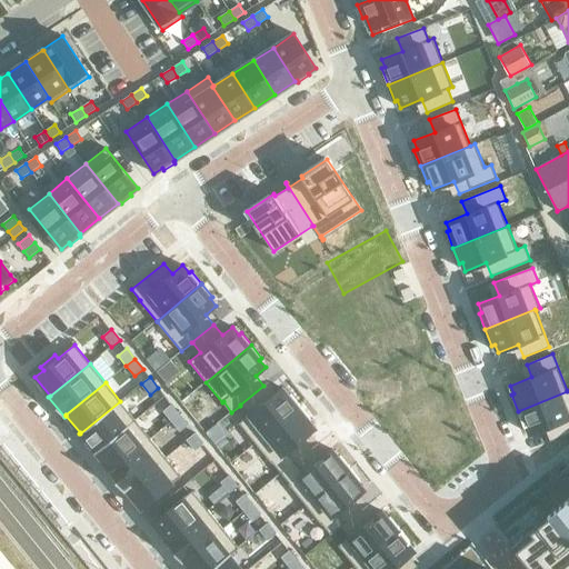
[(248,416),(239,423),(256,443),(301,407),(290,393),(288,396),(282,388),(271,397),(263,386),(240,405),(240,406),(248,416)]
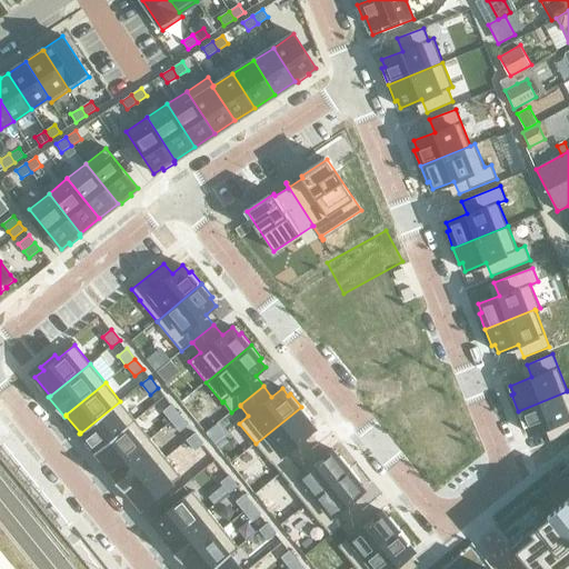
[(567,391),(518,411),(523,427),(527,426),(530,435),(551,426),(556,438),(568,432),(568,389),(567,390),(567,391)]
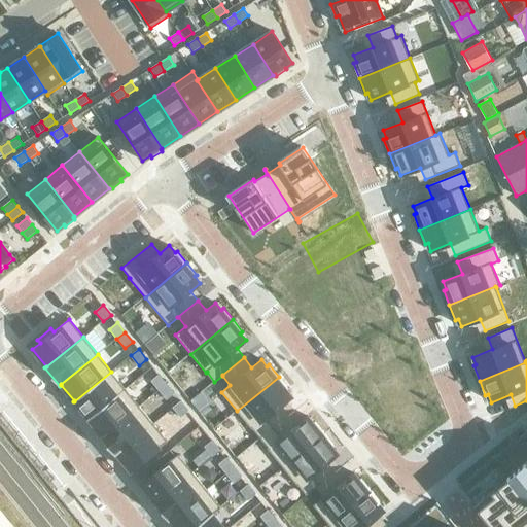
[(111,372),(74,401),(74,402),(75,402),(88,418),(88,419),(126,389),(111,372)]
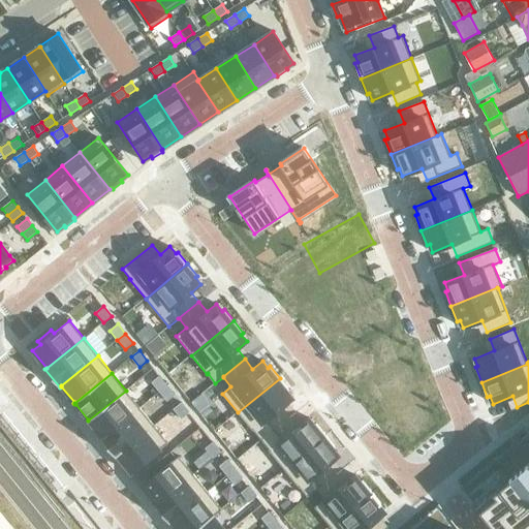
[(159,376),(152,382),(159,392),(167,385),(159,376)]
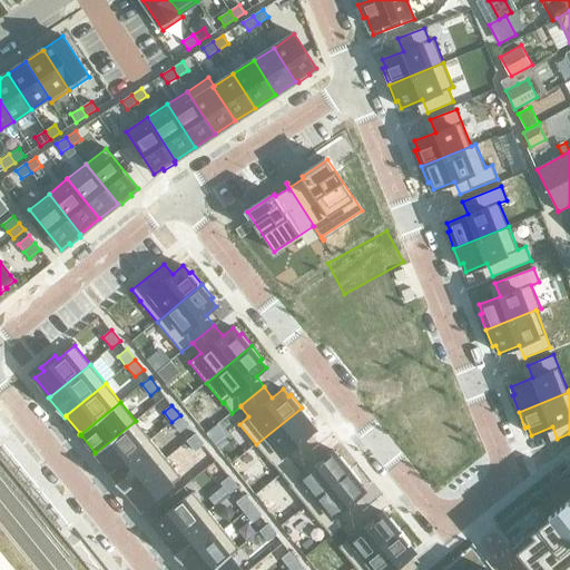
[(302,408),(256,444),(272,464),(273,464),(282,474),(313,448),(305,438),(316,430),(310,422),(312,420),(302,408)]
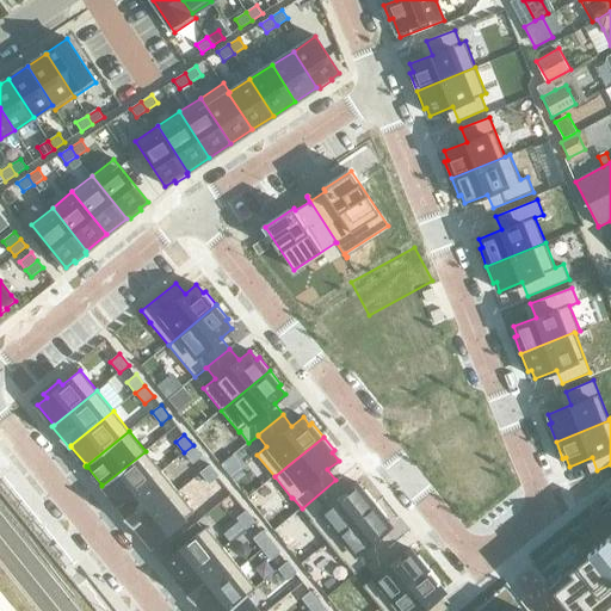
[(193,445),(184,452),(193,464),(202,456),(193,445)]
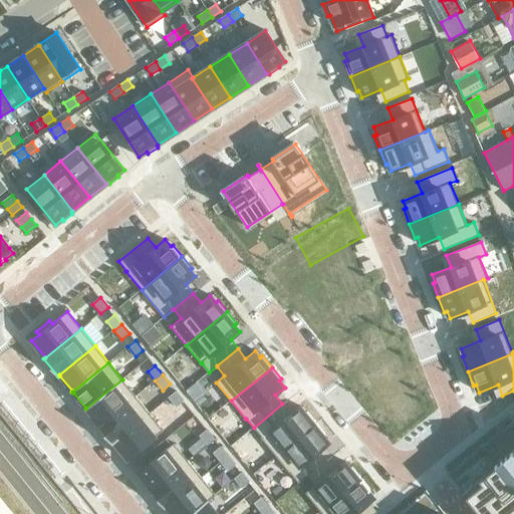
[(122,379),(85,409),(86,410),(86,409),(99,425),(99,426),(136,397),(122,379)]
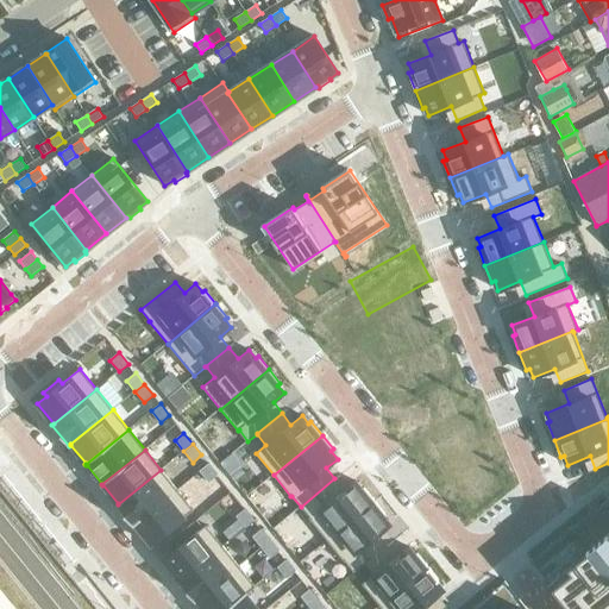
[(208,464),(200,471),(208,483),(218,475),(208,464)]
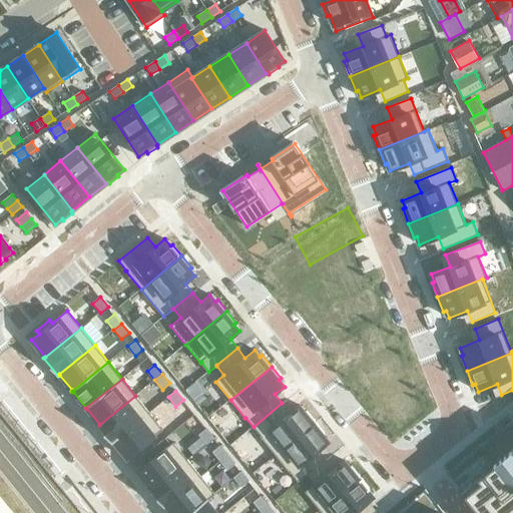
[(99,424),(97,425),(112,443),(113,442),(113,441),(149,412),(135,396),(99,425),(99,424)]
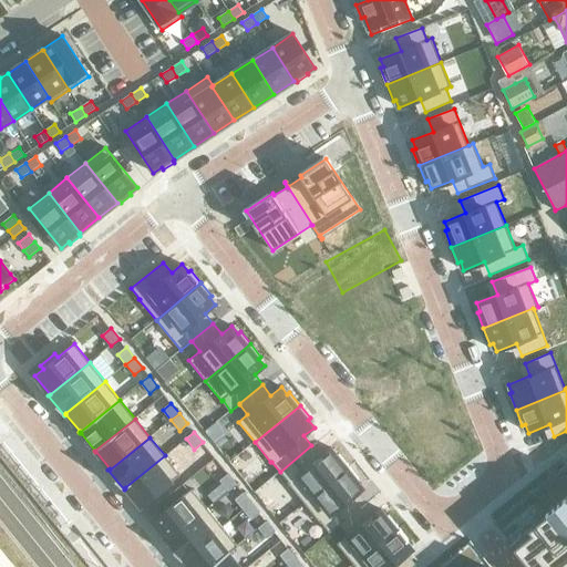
[(311,445),(280,472),(288,482),(287,483),(303,503),(349,466),(339,453),(337,455),(330,447),(320,456),(311,445)]
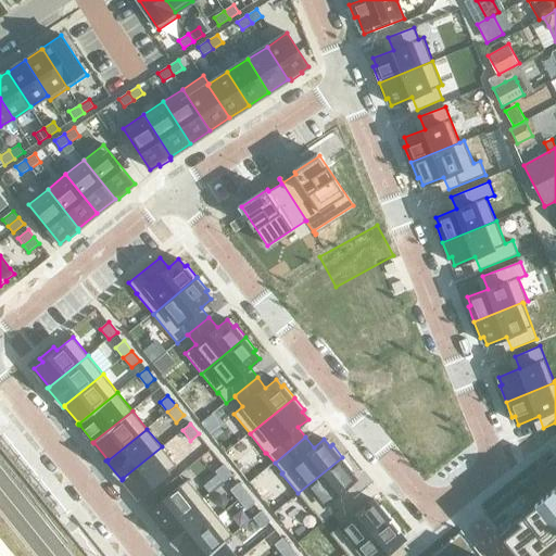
[(368,470),(377,464),(362,444),(353,451),(368,470)]
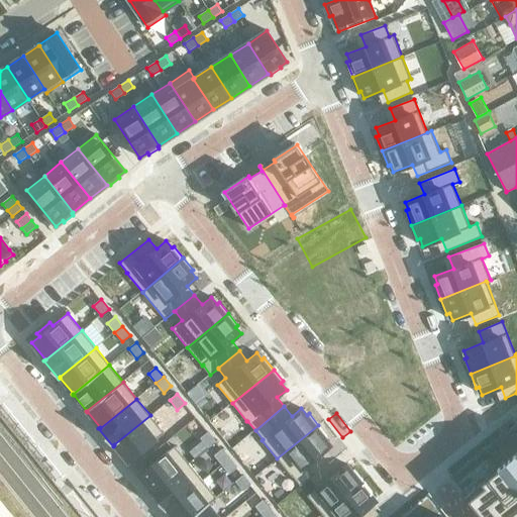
[(150,415),(114,444),(114,445),(128,462),(165,433),(150,415)]
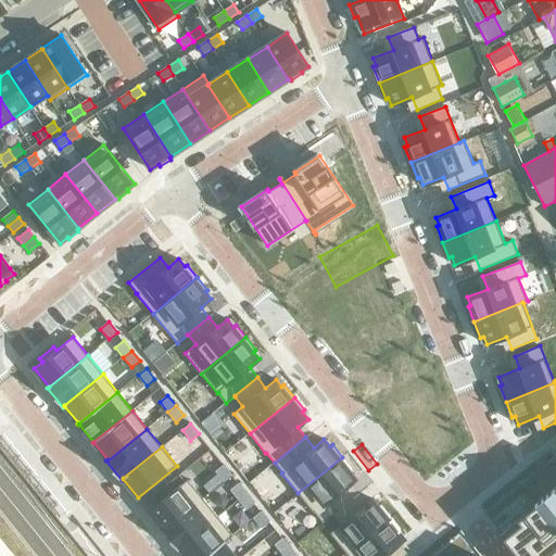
[(555,555),(555,453),(484,510),(484,512),(501,532),(519,555),(555,555)]
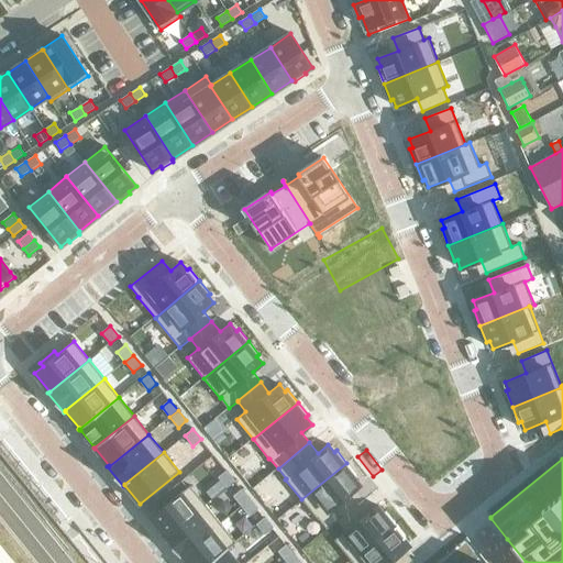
[(346,463),(301,499),(318,520),(319,519),(327,529),(338,521),(359,504),(351,493),(361,485),(355,477),(357,475),(346,463)]
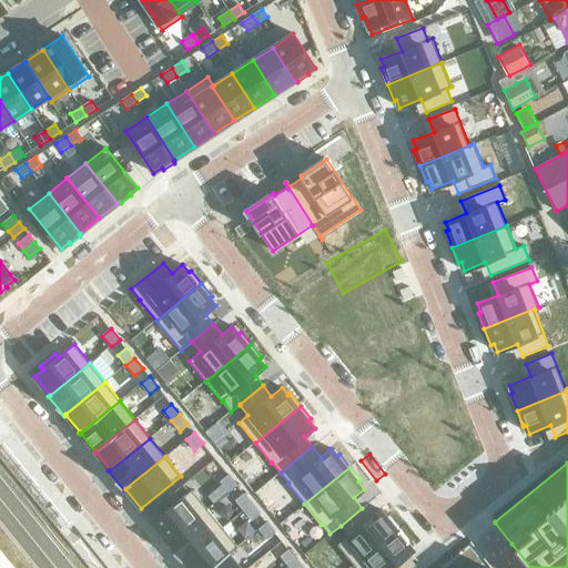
[(229,475),(220,482),(222,484),(229,492),(229,493),(237,485),(229,475)]
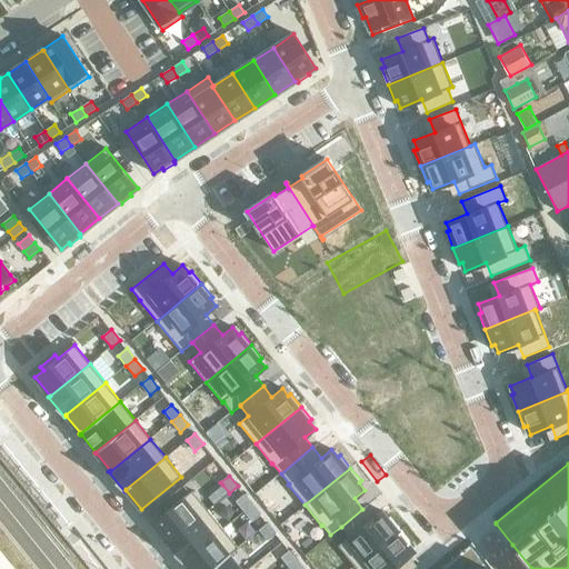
[(192,490),(152,522),(168,541),(168,542),(208,510),(192,490)]
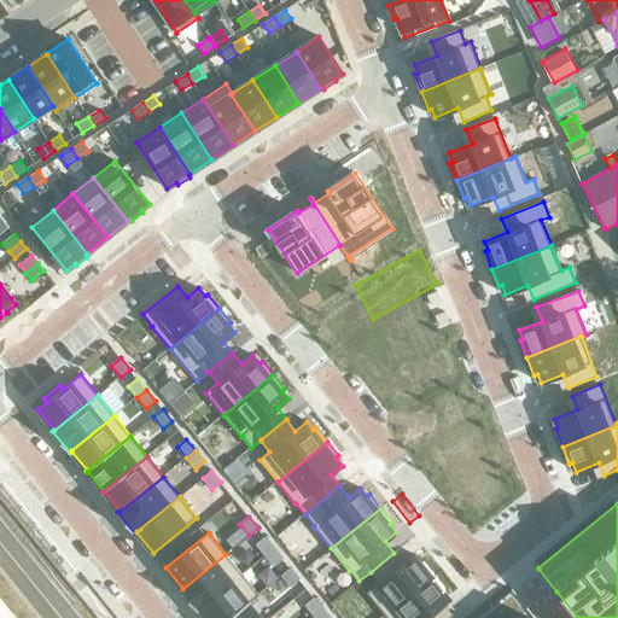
[(266,537),(256,544),(266,555),(274,548),(266,537)]
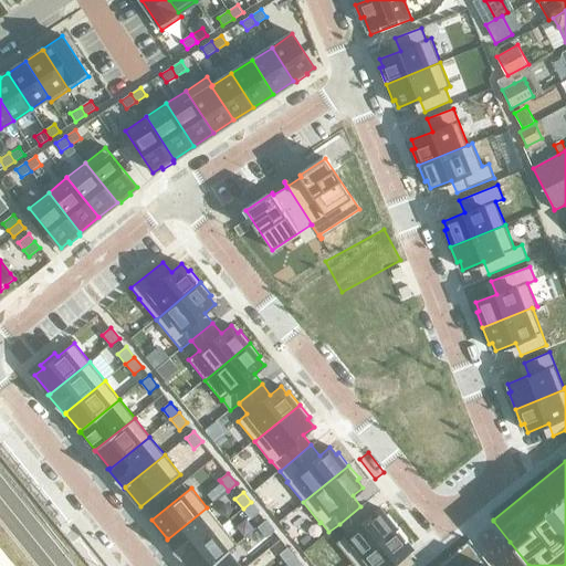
[(251,502),(243,509),(251,519),(260,512),(251,502)]
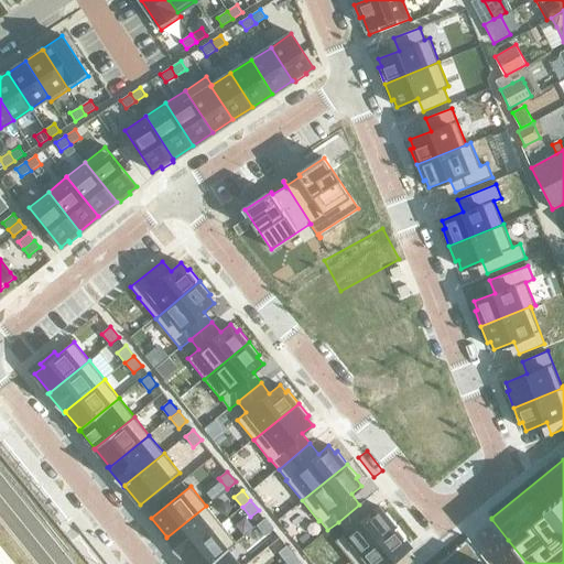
[(346,532),(335,541),(351,561),(397,524),(387,512),(384,513),(378,506),(368,514),(359,505),(338,522),(346,532)]
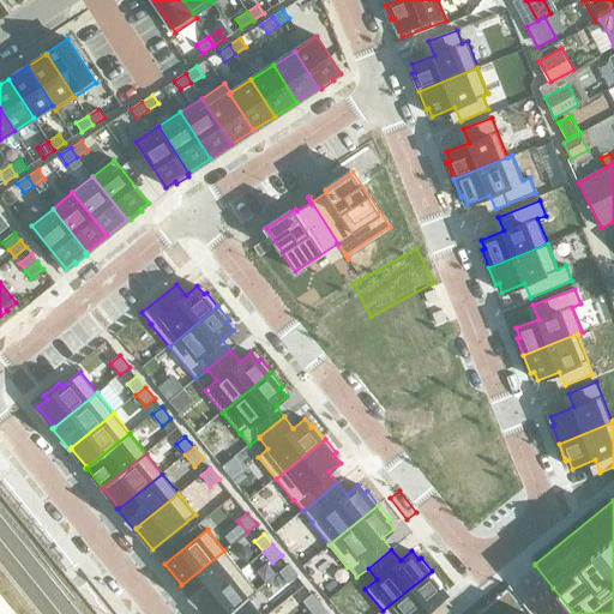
[(181,584),(179,585),(197,607),(198,606),(198,605),(241,570),(224,551),(181,585),(181,584)]
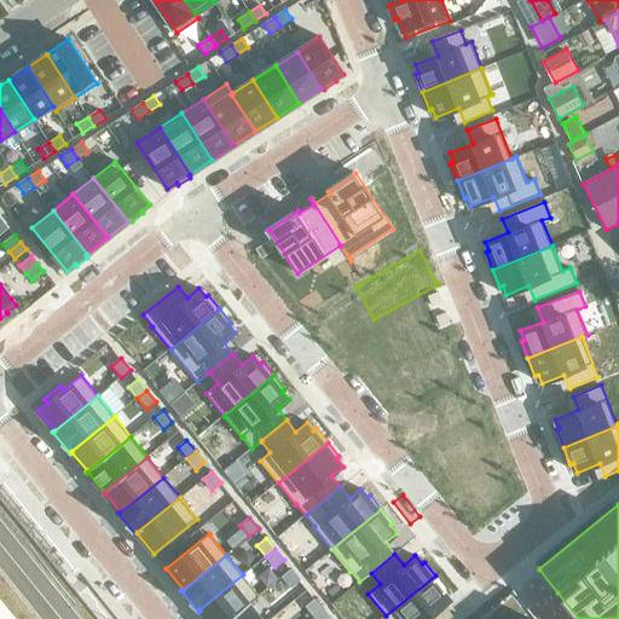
[(291,568),(282,577),(291,588),(301,580),(291,568)]
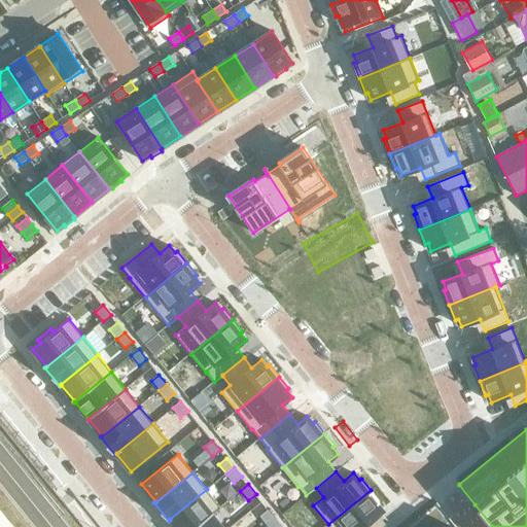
[(207,489),(170,519),(170,520),(175,526),(195,526),(213,513),(213,514),(221,507),(207,489)]
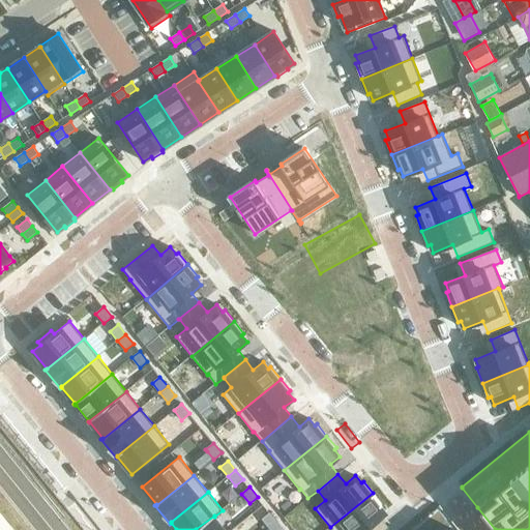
[(373,493),(330,527),(331,529),(383,529),(377,522),(386,513),(380,506),(382,505),(373,493)]
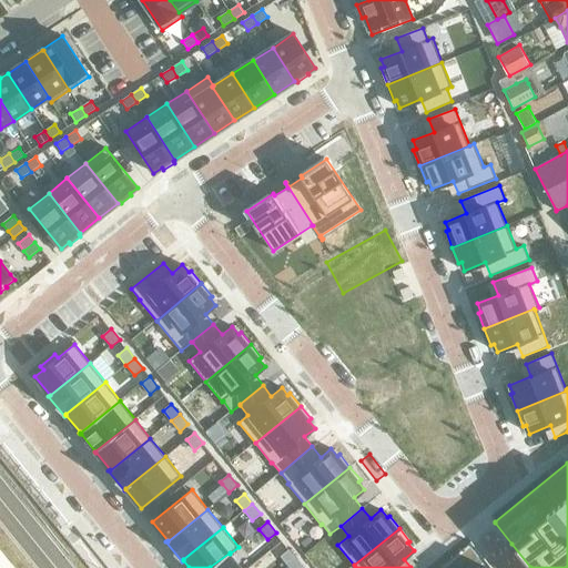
[(492,567),(470,541),(437,567),(492,567)]
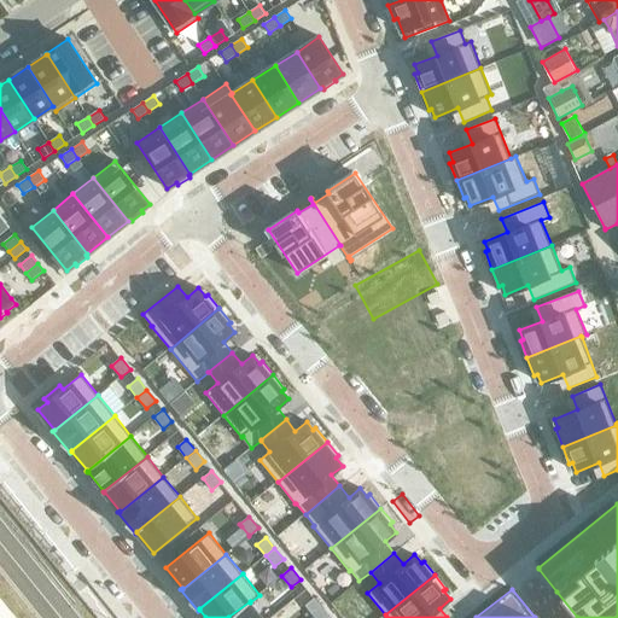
[(314,598),(305,605),(314,617),(324,608),(314,598)]
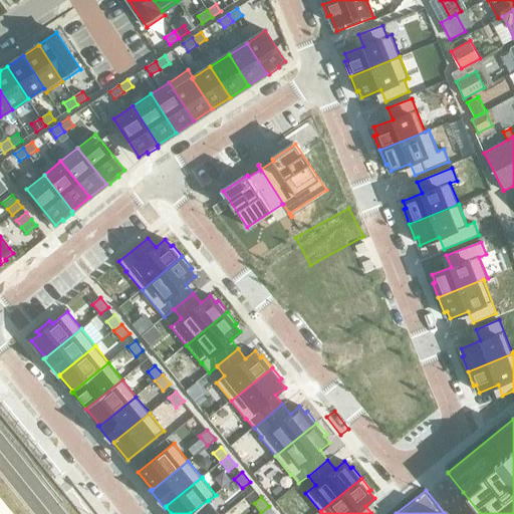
[(208,500),(190,513),(218,513),(208,501),(208,500)]
